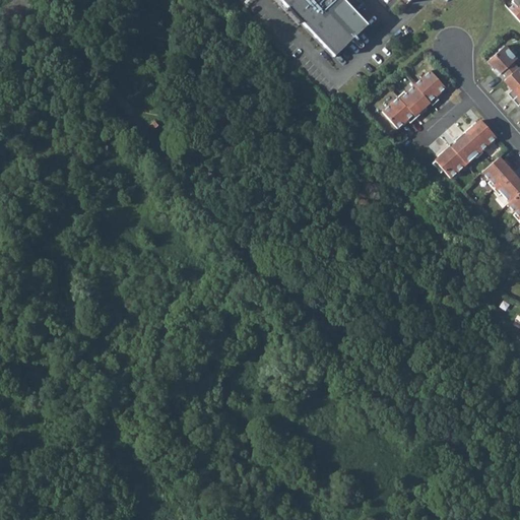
[(341,0),(279,0),(333,58),(368,26),(341,0)]
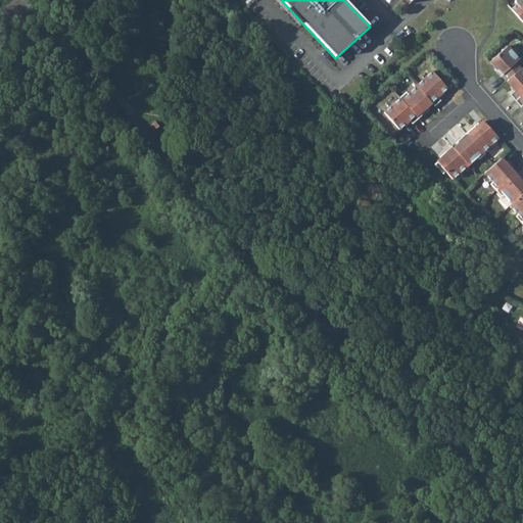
[(517,4),(511,9),(522,22),(522,0),(515,0),(514,2),(517,4)]
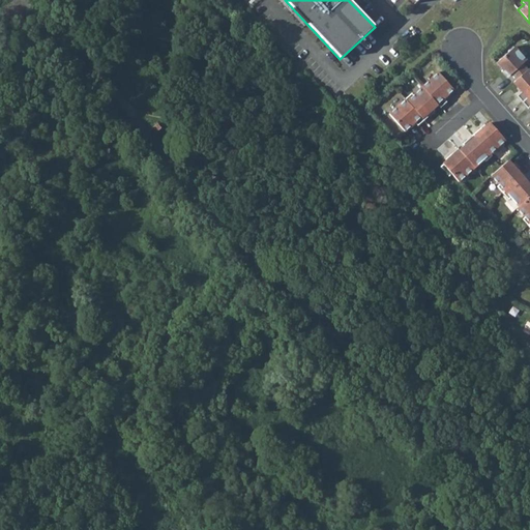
[(497,63),(508,77),(510,75),(516,81),(527,70),(522,64),(526,60),(514,47),(497,63)]
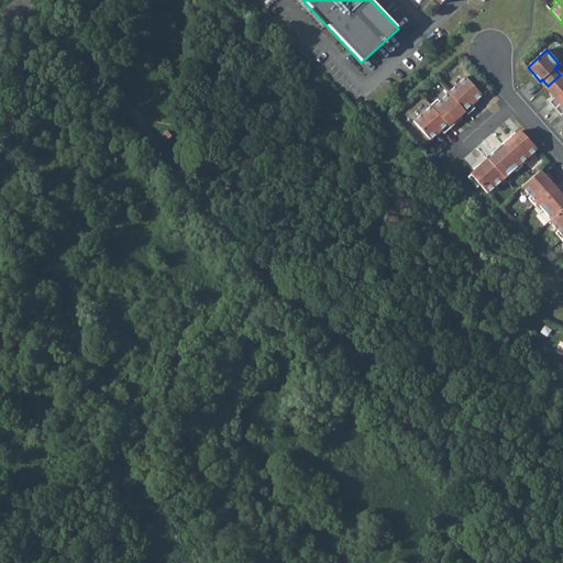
[(549,102),(554,109),(562,100),(562,74),(562,73),(560,75),(548,86),(545,87),(554,97),(549,102)]
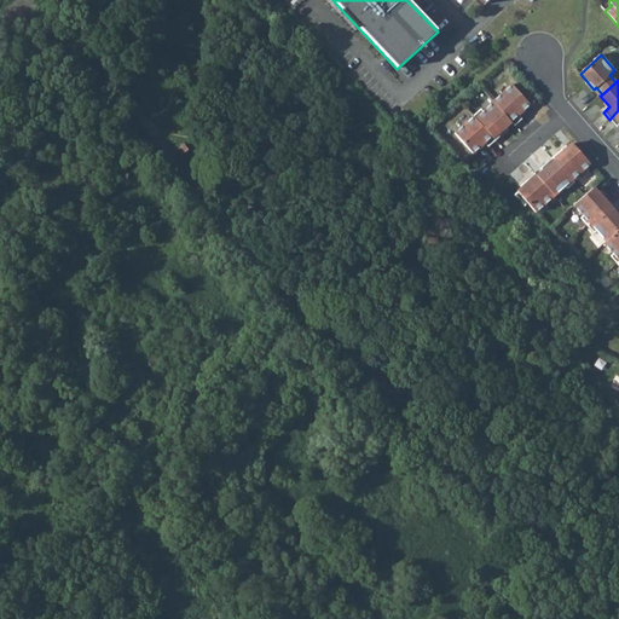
[(530,105),(512,85),(492,102),(493,103),(510,122),(514,126),(521,120),(518,115),(530,105)]
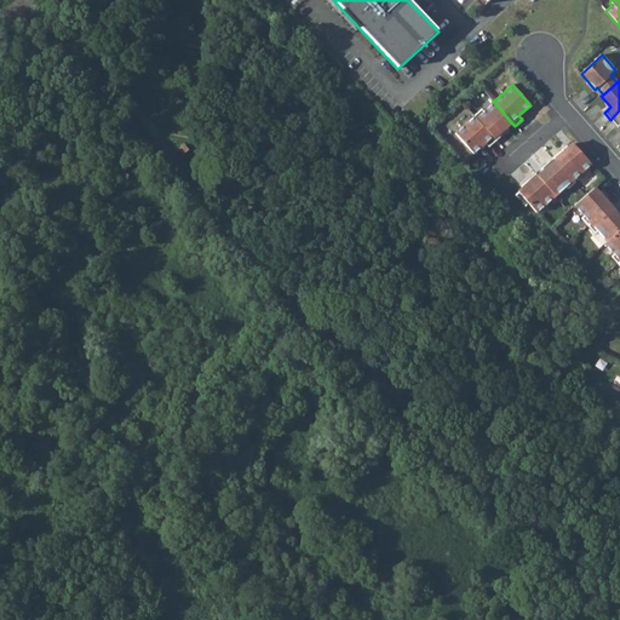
[(511,122),(494,103),(483,112),(481,109),(474,116),(475,116),(495,141),(507,130),(505,127),(511,122)]
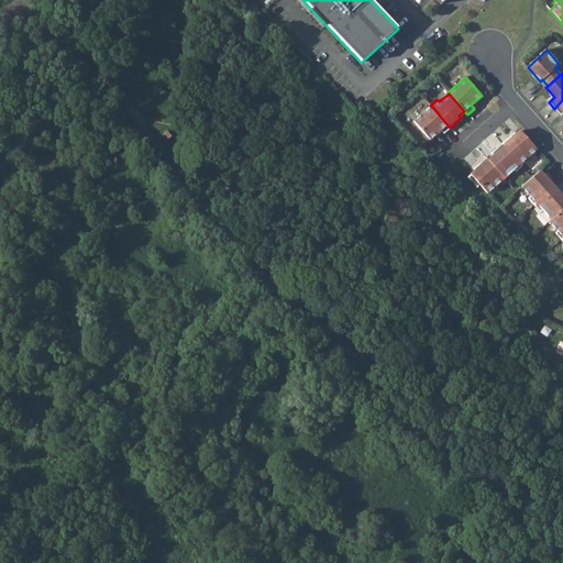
[(431,106),(414,121),(429,140),(440,130),(443,134),(450,128),(431,106)]
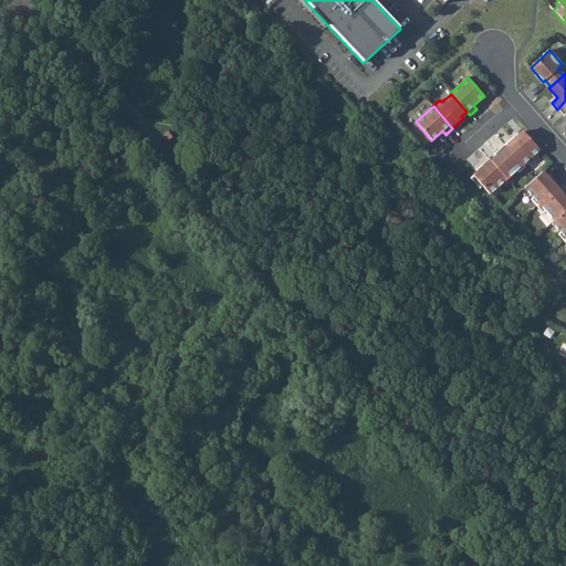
[(169,130),(164,135),(168,140),(174,136),(169,130)]
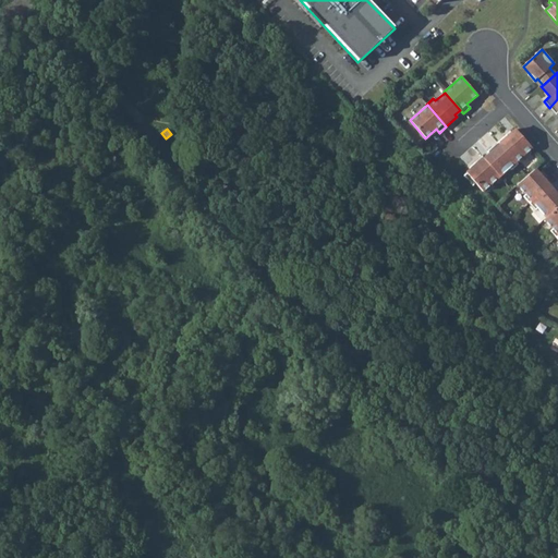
[(498,142),(516,162),(532,147),(516,130),(508,136),(506,135),(498,142)]
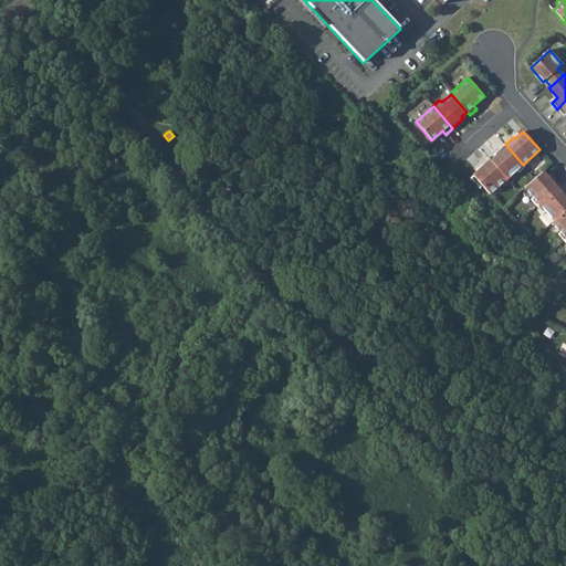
[(491,161),(506,179),(516,170),(517,173),(525,167),(523,165),(505,144),(494,154),(495,157),(491,161)]
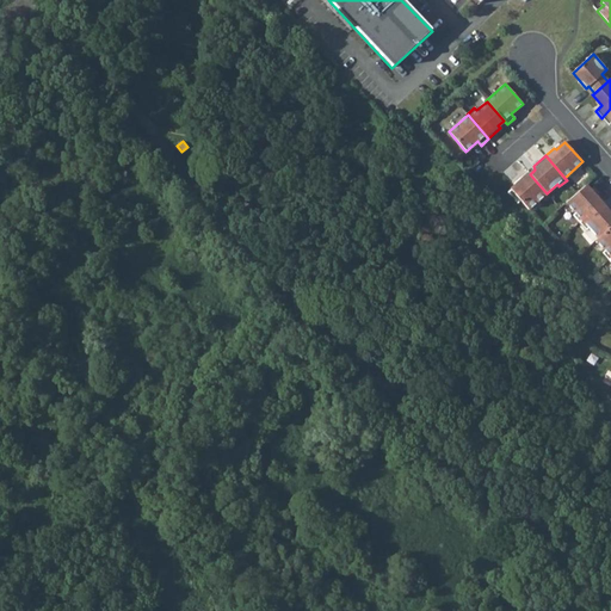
[(520,201),(529,209),(547,193),(530,174),(528,171),(513,184),(516,185),(507,192),(517,204),(520,201)]
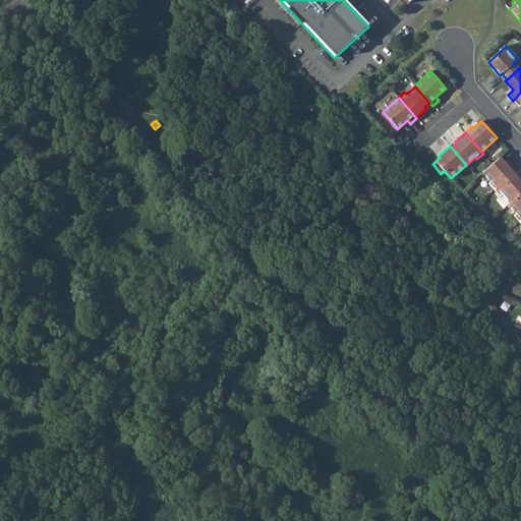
[(493,164),(482,173),(490,181),(488,183),(494,190),(515,172),(506,161),(503,163),(499,158),(493,164)]
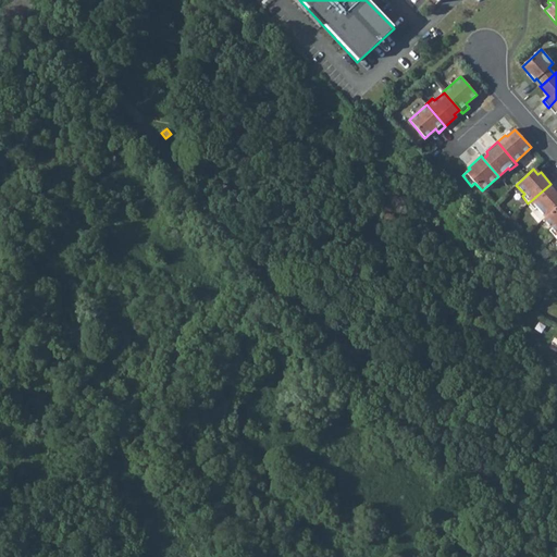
[(556,206),(556,190),(551,184),(528,203),(534,210),(536,208),(545,218),(556,206)]
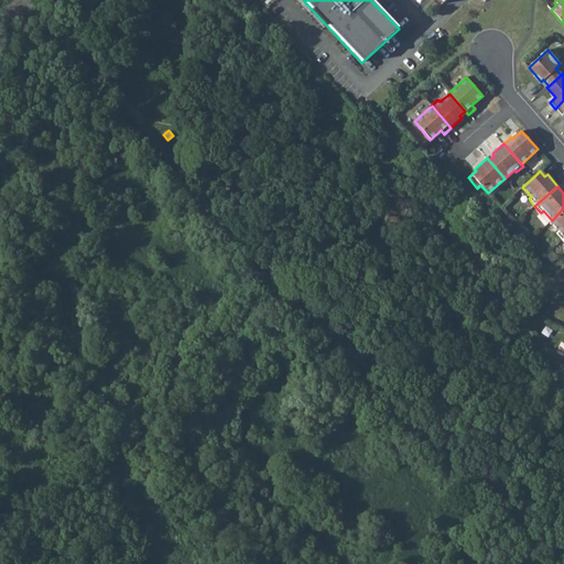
[(555,234),(562,240),(563,238),(563,208),(552,220),(550,221),(557,231),(555,234)]
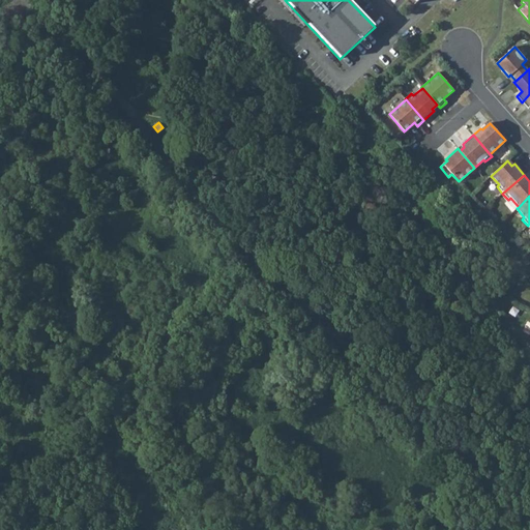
All buildings are outlined.
